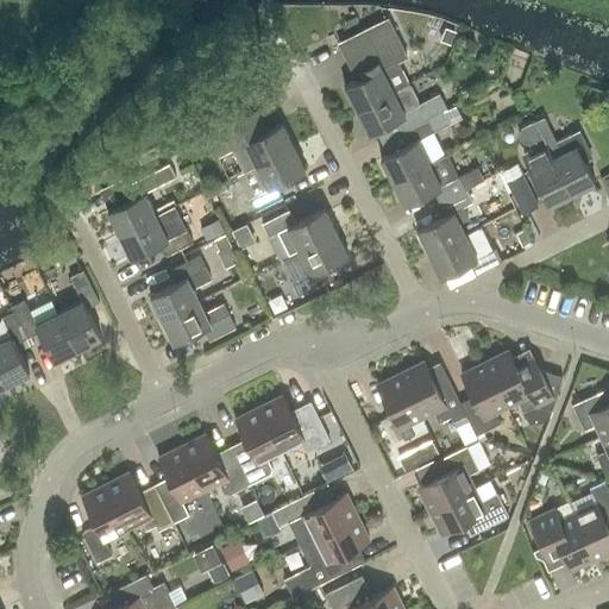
[(389,19),(340,43),(358,79),(345,86),(357,108),(394,90),(409,82),(399,60),(407,56),(389,19)]
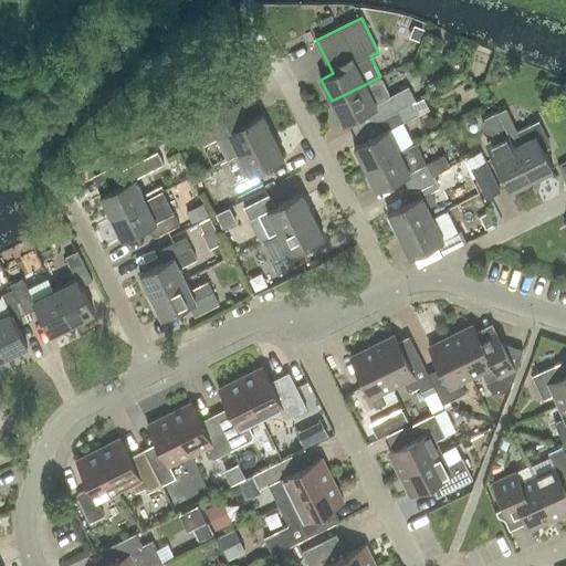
[(416,101),(409,86),(390,96),(380,76),(366,84),(332,101),(343,123),(370,109),(376,121),(416,101)]
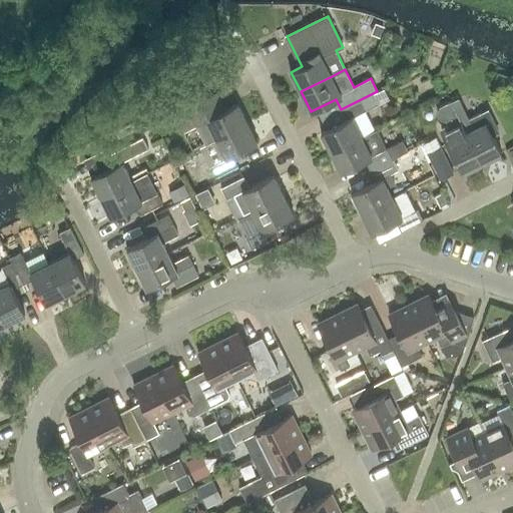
[(353,117),(369,109),(390,99),(384,88),(377,91),(341,109),(346,120),(322,132),(331,152),(363,136),(353,117)]
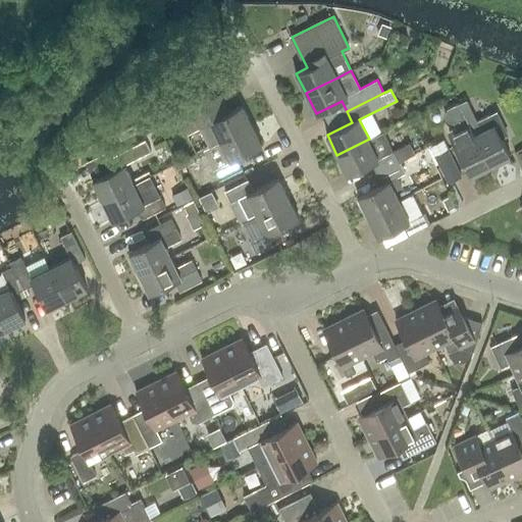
[(216,95),(178,113),(188,133),(200,126),(210,146),(220,141),(252,125),(242,105),(225,113),(216,95)]
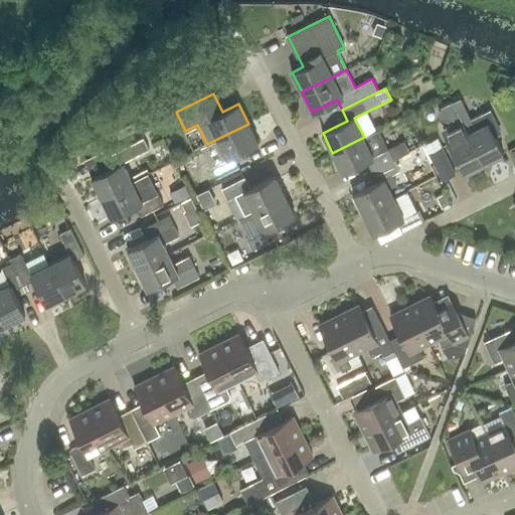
[(472,120),(461,99),(454,103),(484,164),(504,154),(494,134),(500,131),(490,111),(472,120)]
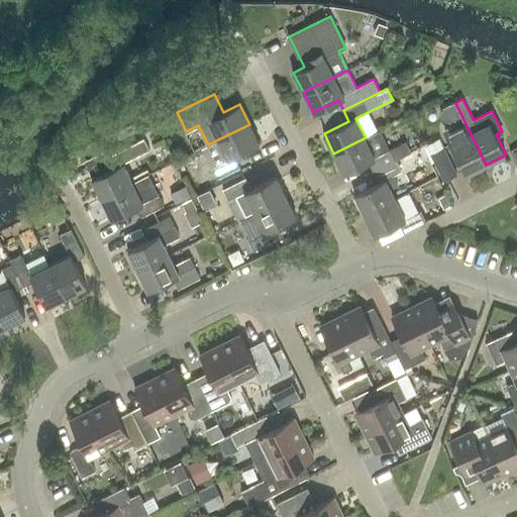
[(486,165),(455,103),(443,108),(441,114),(444,120),(450,122),(454,129),(445,133),(467,175),(486,165)]
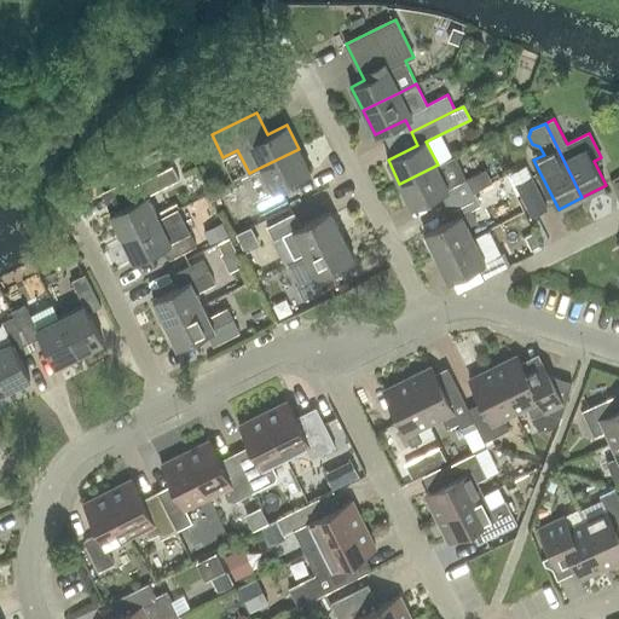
[(273,191),(254,201),(261,214),(288,200),(282,187),(311,172),(299,149),(261,167),(273,191)]
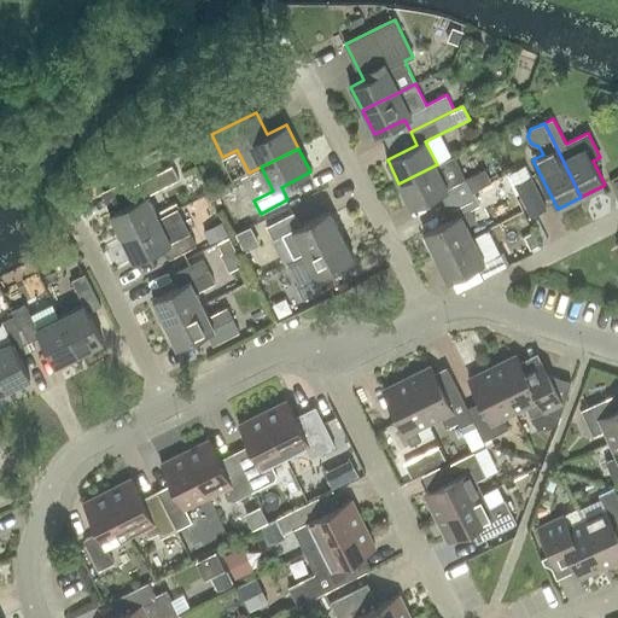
[(485,169),(467,179),(466,179),(454,156),(437,165),(437,164),(398,184),(410,207),(441,192),(447,205),(473,192),(474,192),(491,184),(485,169)]
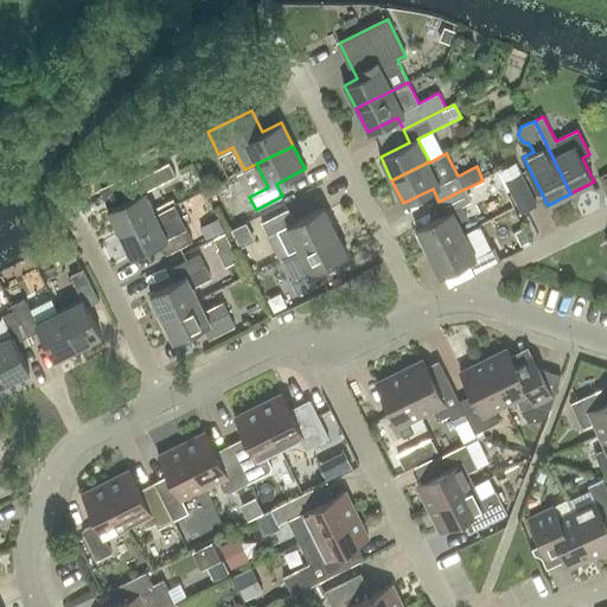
[(108,210),(120,232),(157,213),(145,191),(177,176),(170,163),(131,183),(136,195),(108,210)]
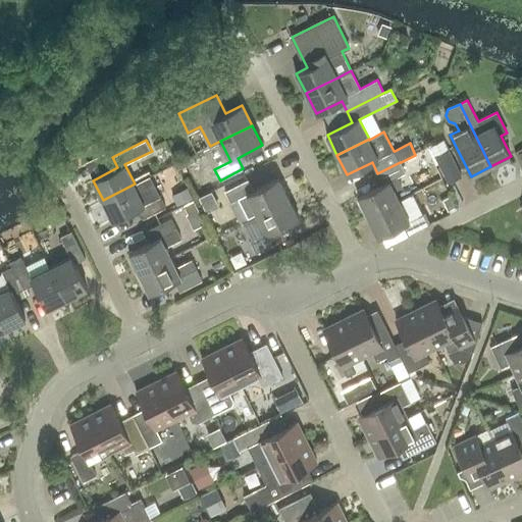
[(448,150),(442,141),(430,147),(434,156),(448,150)]
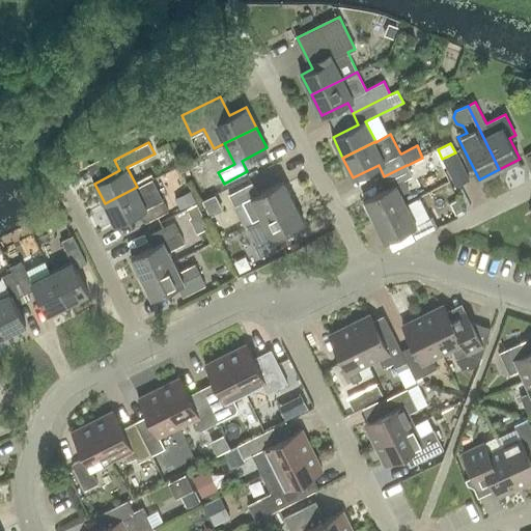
[(455,152),(442,159),(456,187),(471,179),(457,151),(455,152)]
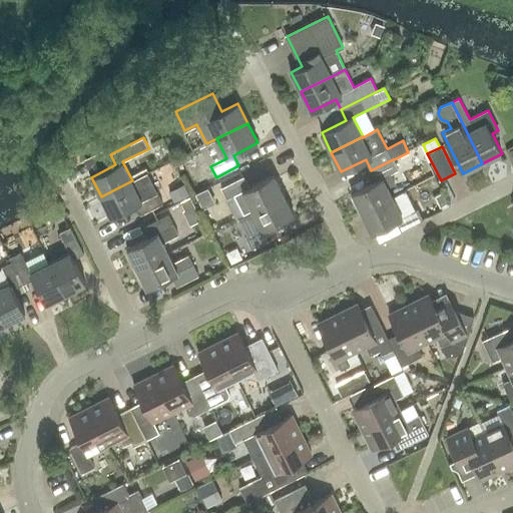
[(395,182),(391,174),(399,169),(394,159),(393,159),(371,170),(376,180),(352,193),(362,212),(393,197),(388,186),(395,182)]
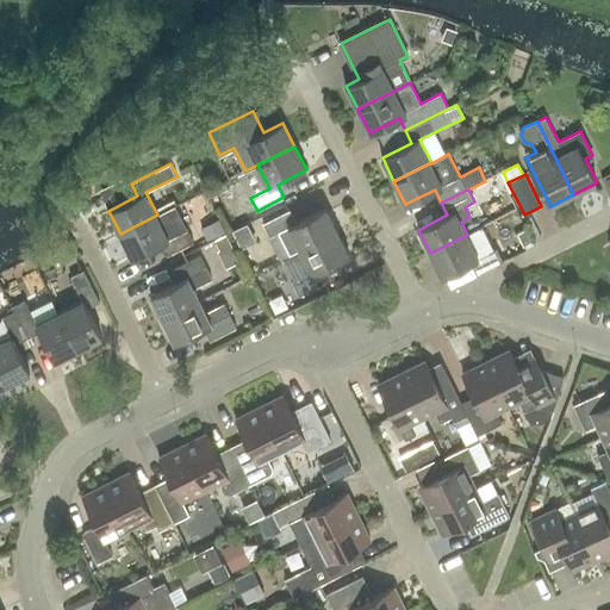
[(157,215),(120,234),(132,257),(161,243),(167,255),(194,242),(187,229),(175,205),(157,215)]
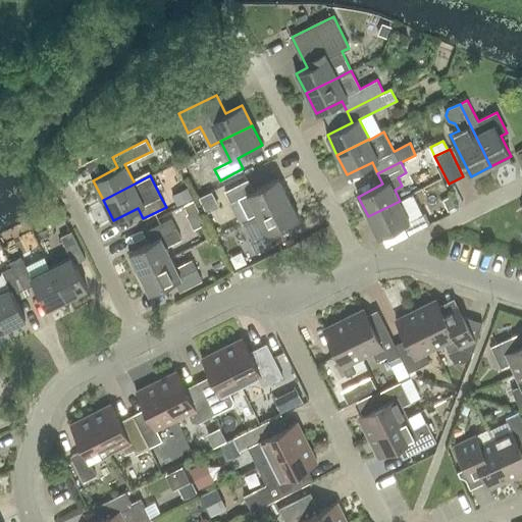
[(249,179),(225,191),(231,202),(239,199),(249,218),(257,214),(289,198),(278,177),(254,191),(249,179)]
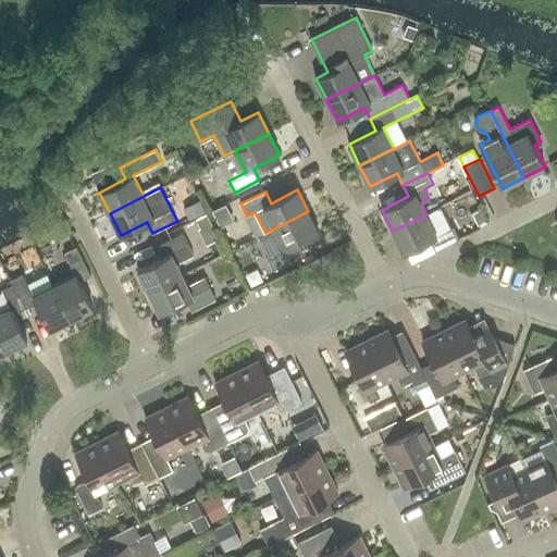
[(200,200),(184,209),(189,220),(206,211),(200,200)]
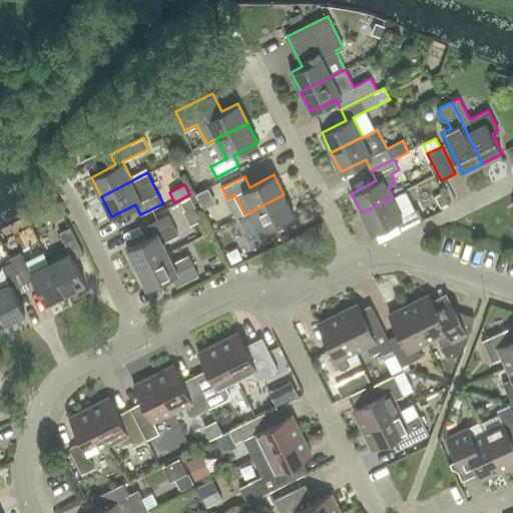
[(207,187),(195,194),(203,208),(215,202),(207,187)]
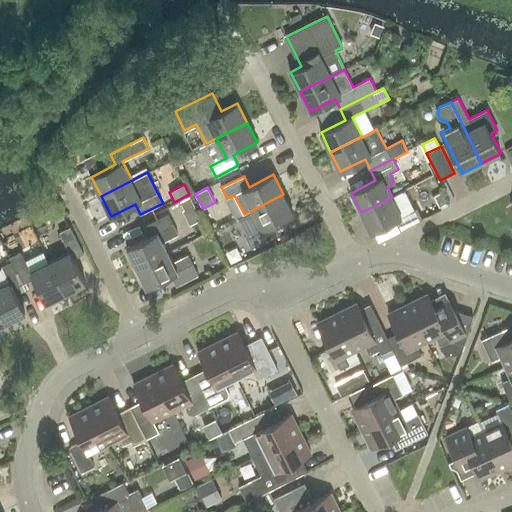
[(448,203),(442,192),(434,197),(439,207),(448,203)]
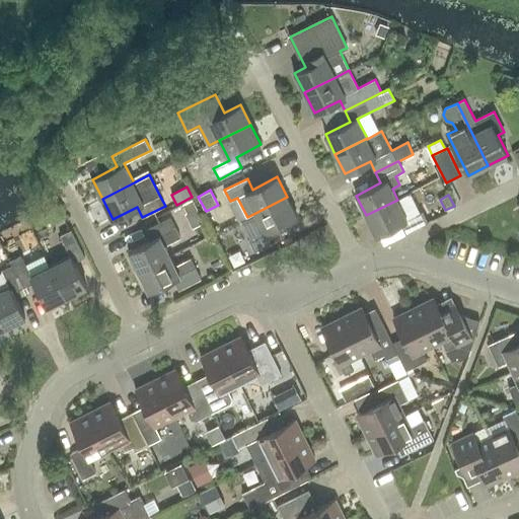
[(266,232),(249,240),(255,251),(278,240),(273,229),(297,217),(287,197),(255,213),(266,232)]
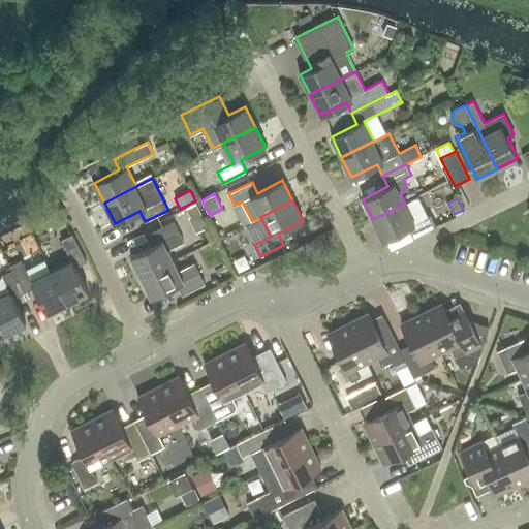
[(415,223),(405,204),(373,219),(383,240),(408,227),(413,238),(437,226),(431,215),(415,223)]
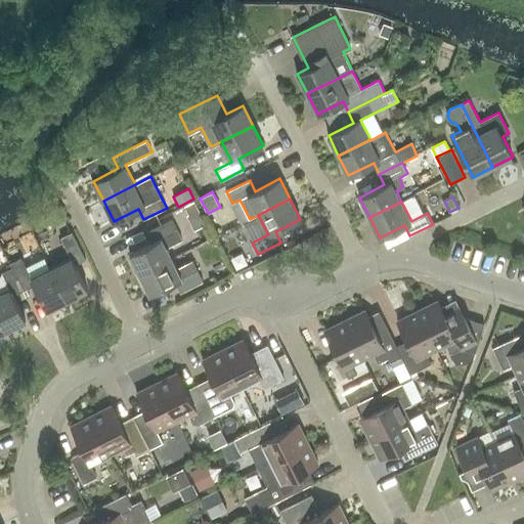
[(202,216),(195,205),(182,211),(188,223),(202,216)]
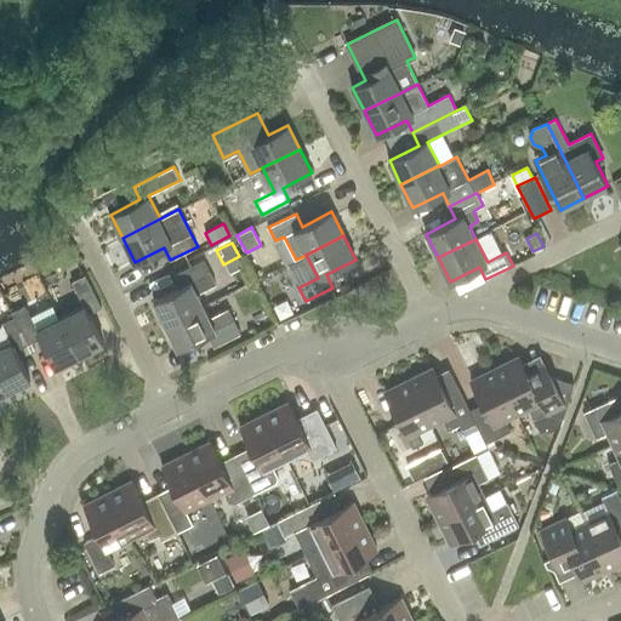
[(216,284),(211,273),(204,260),(177,273),(183,286),(154,301),(166,325),(204,306),(198,294),(216,284)]
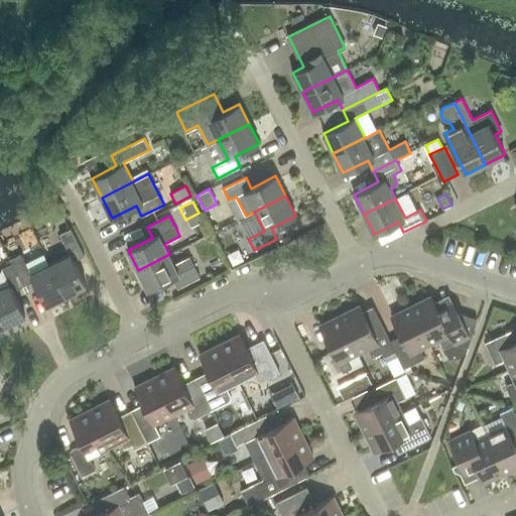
[(74,261),(85,255),(71,229),(59,234),(70,254),(50,264),(67,295),(86,285),(74,261)]
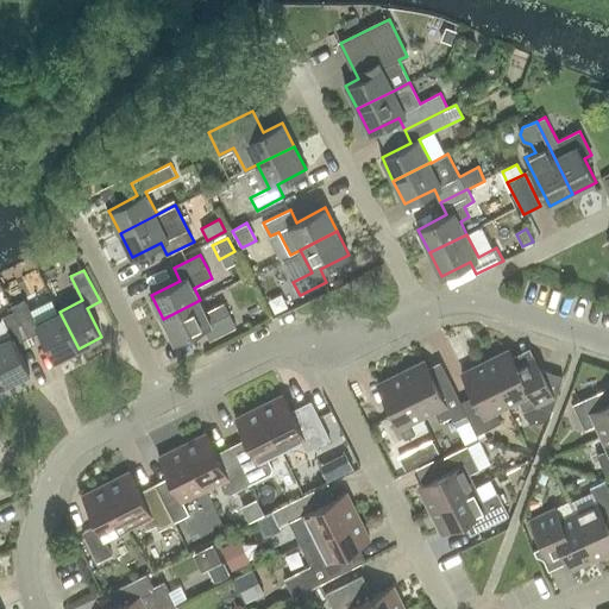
[(79,349),(60,312),(37,322),(25,299),(12,306),(14,311),(27,338),(41,331),(55,360),(79,349)]
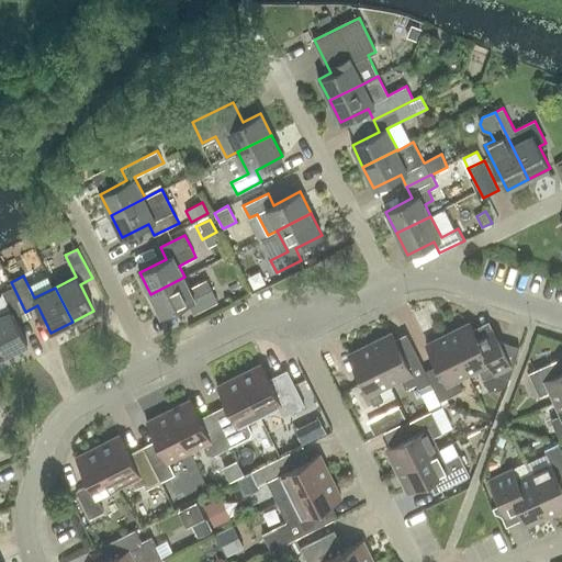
[(184,277),(150,294),(160,315),(188,302),(193,314),(218,302),(212,290),(208,280),(190,288),(184,277)]
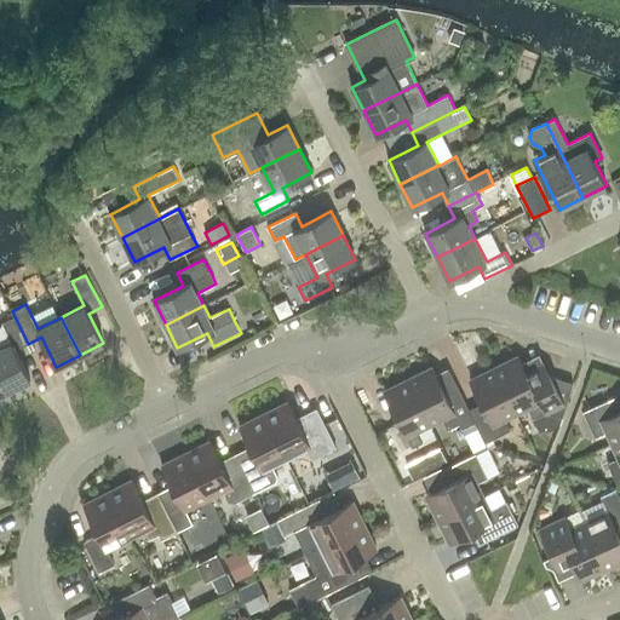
[(30,379),(16,350),(28,344),(15,316),(1,323),(3,325),(0,325),(0,378),(7,391),(30,379)]
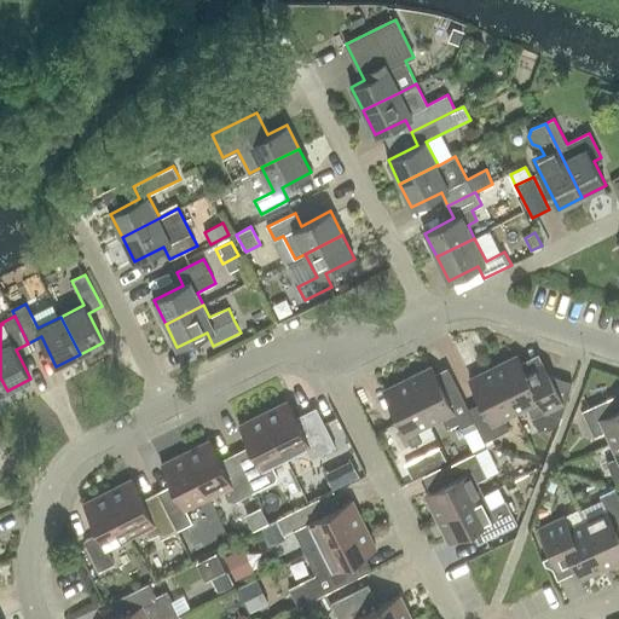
[(518,356),(493,368),(515,411),(527,406),(533,417),(545,411),(562,416),(572,382),(550,375),(532,383),(518,356)]
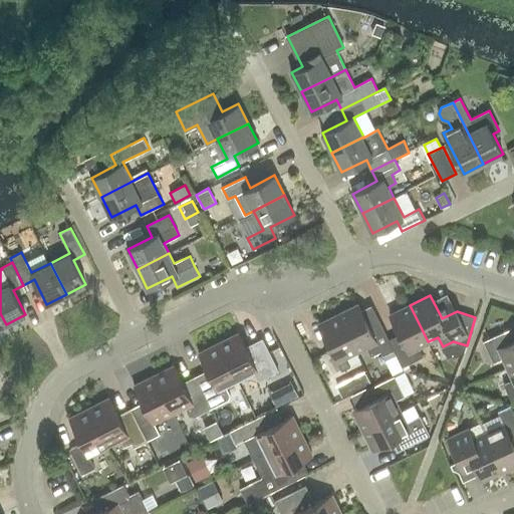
[(358,304),(338,314),(357,350),(366,346),(371,356),(381,351),(383,355),(394,350),(395,350),(389,339),(378,317),(367,323),(358,304)]
